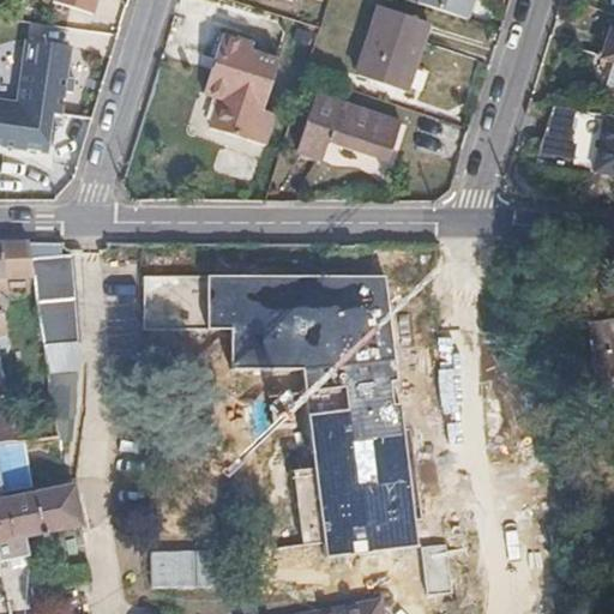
[(94,16),(98,0),(55,0),(54,4),(94,16)]
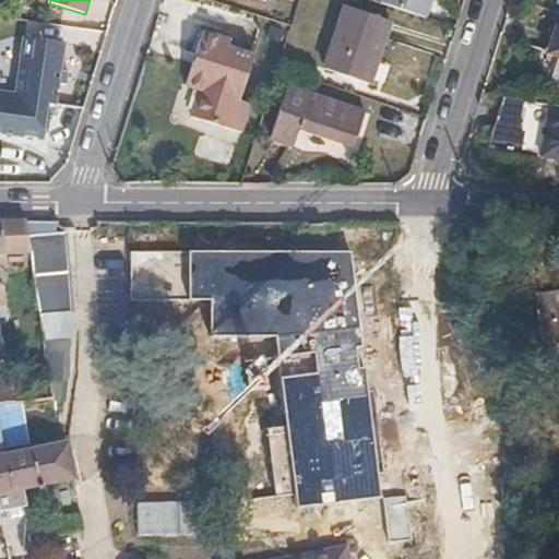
[(381,0),(381,2),(425,18),(430,0),(381,0)]
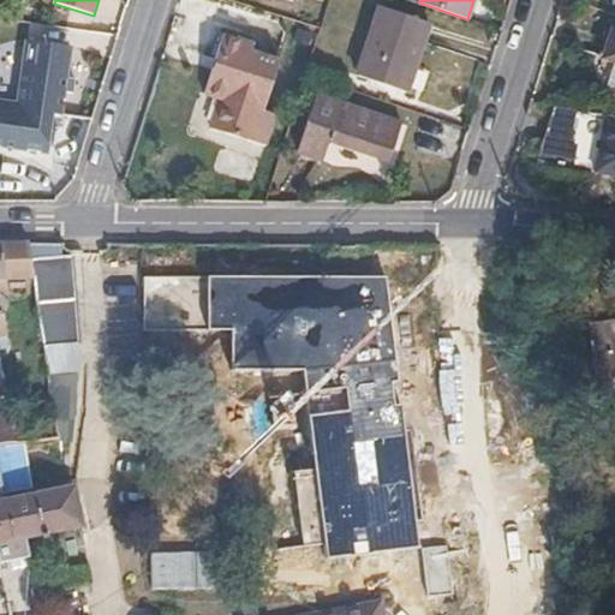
[(358,76),(407,91),(431,22),(381,5),(358,76)]
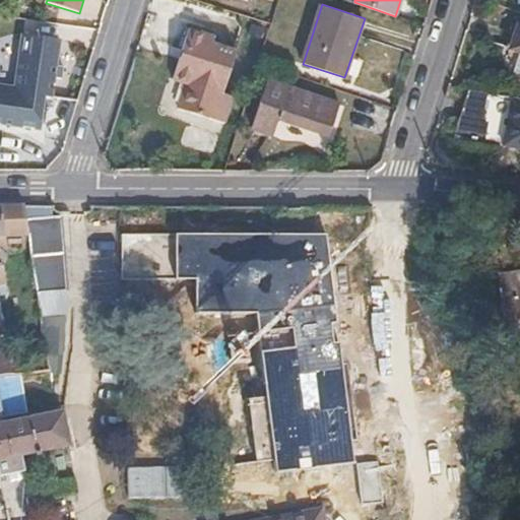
[(519,75),(519,77),(519,23),(510,47),(519,50),(519,75)]
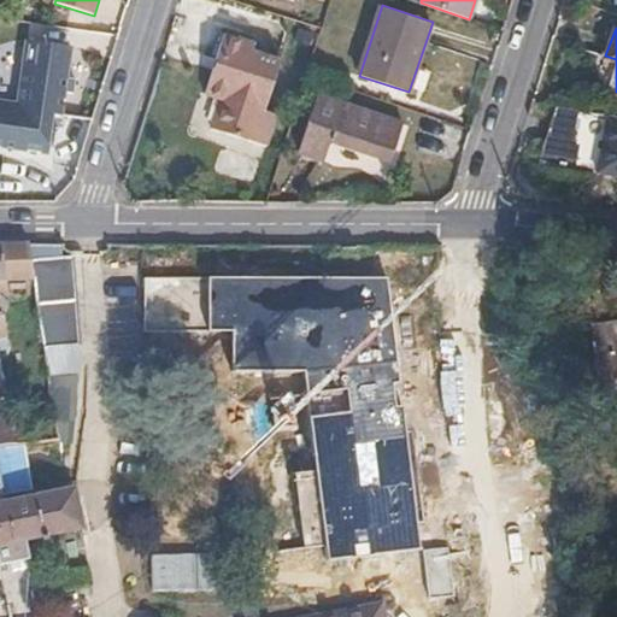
[(221,75),(212,72),(205,94),(219,99),(211,129),(268,147),(276,117),(264,113),(280,63),(252,53),(253,45),(223,35),(216,58),(224,60),(221,75)]
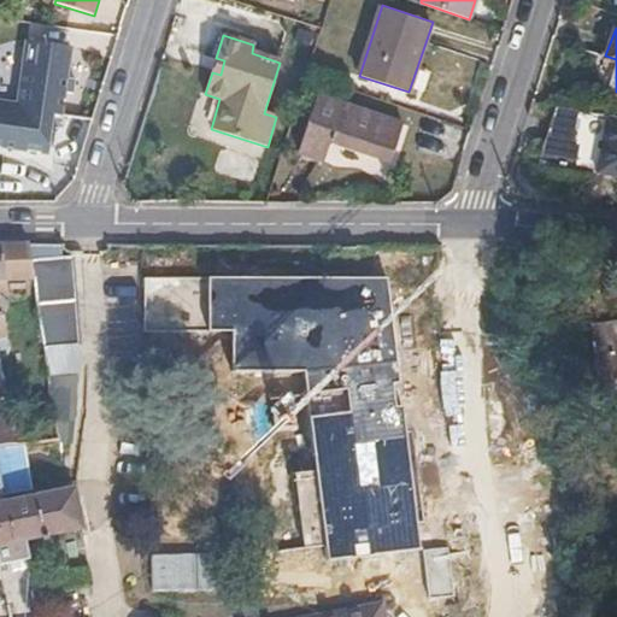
[(23,105),(22,111),(52,116),(60,117),(71,47),(27,41),(23,68),(28,74),(23,105)]
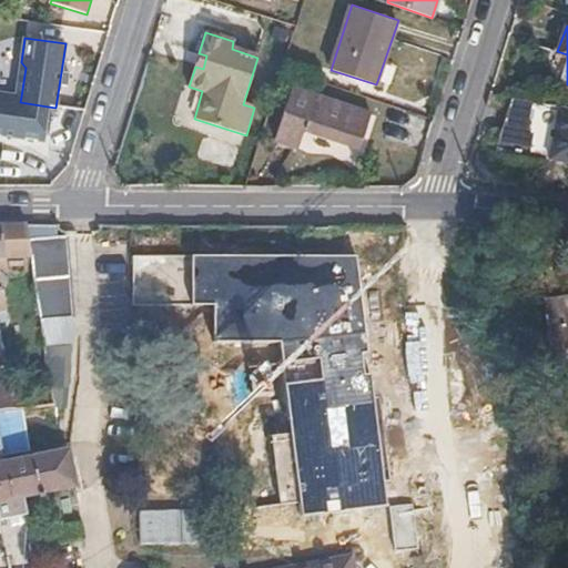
[(206,56),(199,53),(195,67),(203,69),(206,56)]
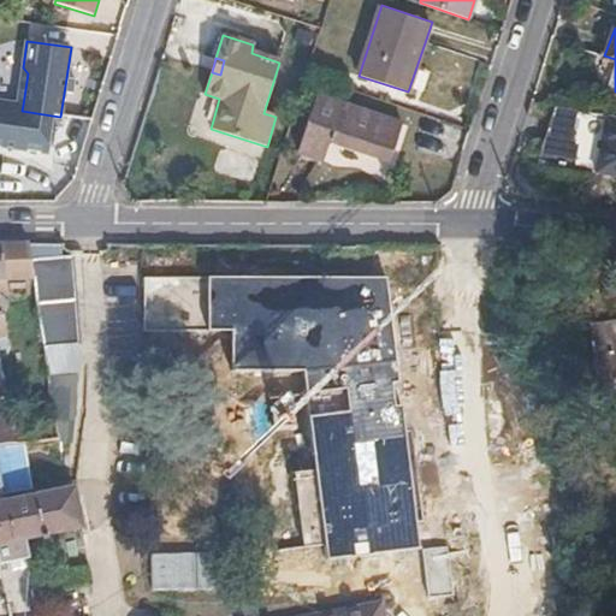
[(342,141),(402,161),(414,124),(317,92),(297,150),(336,163),(342,141)]
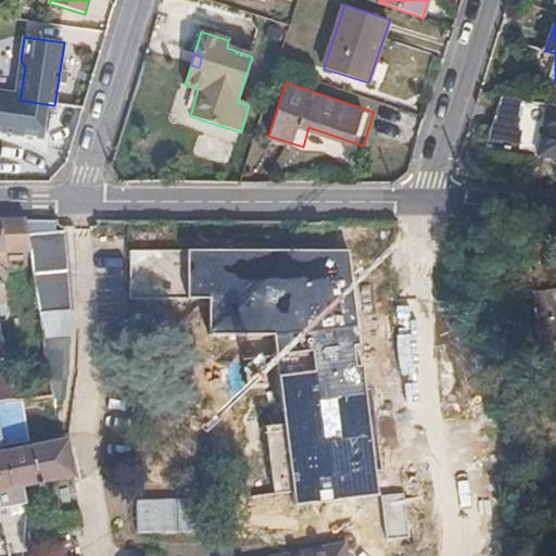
[(0,133),(41,139),(47,104),(20,100),(21,95),(0,91),(0,133)]
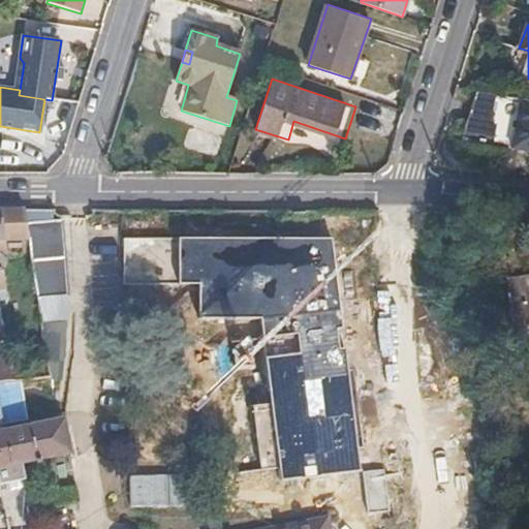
[(492,143),(500,95),(476,90),(468,138),(492,143)]
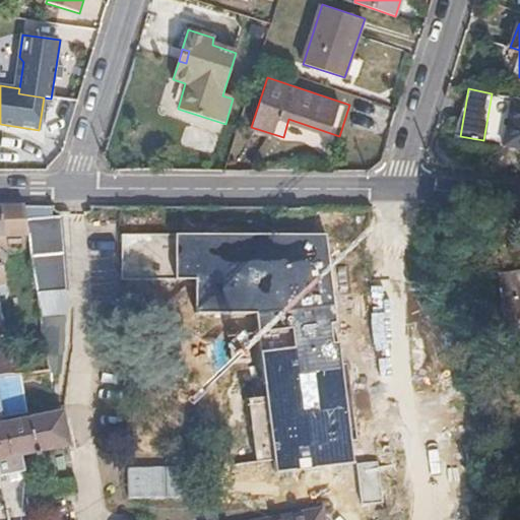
[(519,98),(492,93),(483,140),(519,146),(519,98)]
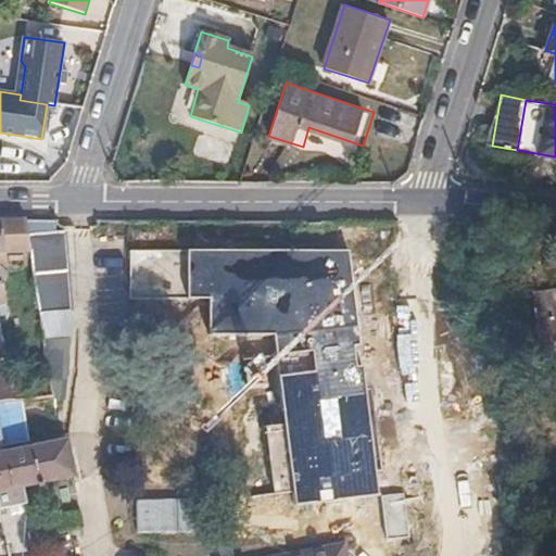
[(0,252),(29,249),(27,234),(25,219),(0,218),(0,252)]
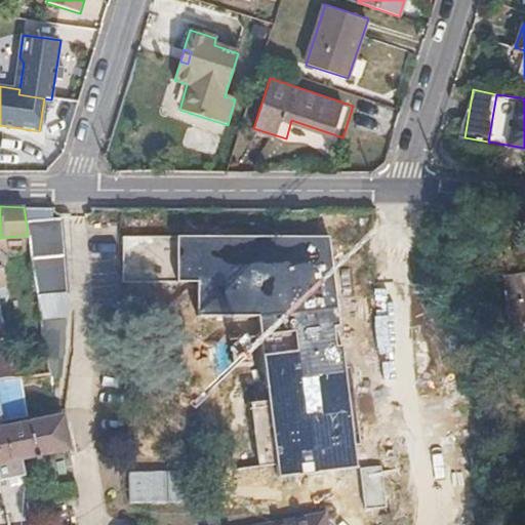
[(62,218),(26,220),(28,235),(37,294),(69,293),(62,218)]
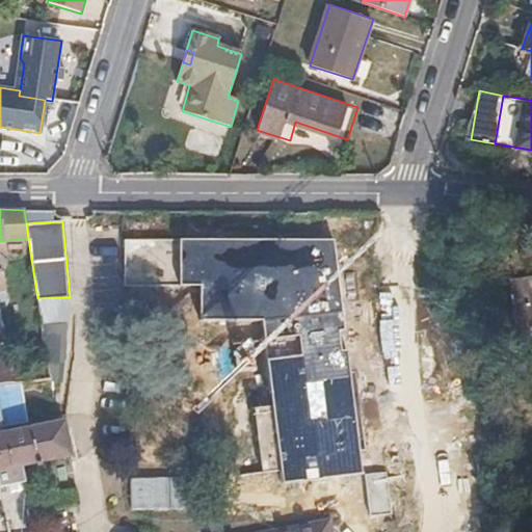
[(531,276),(510,278),(516,341),(531,338),(531,276)]
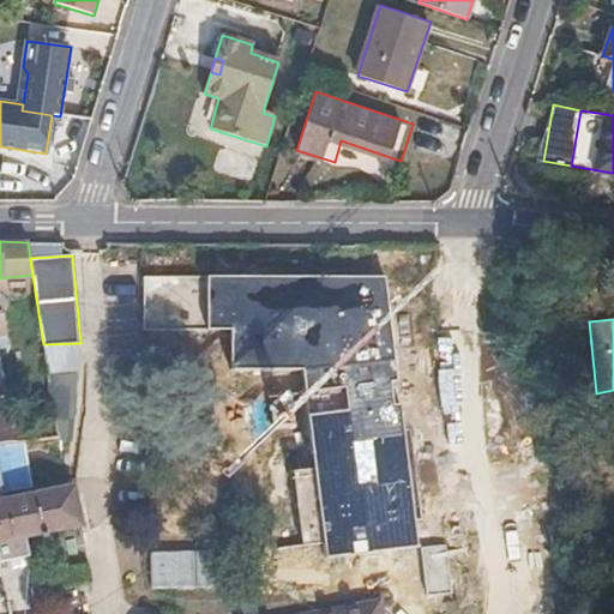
[(0,440),(12,440),(5,392),(0,392),(0,440)]
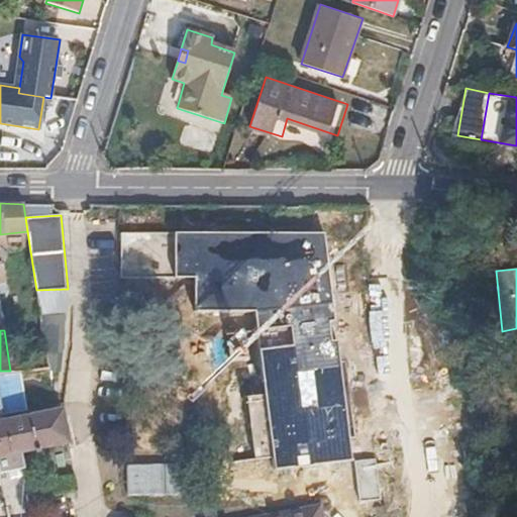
[(0,473),(25,469),(22,451),(71,442),(64,409),(29,415),(23,375),(0,377),(0,473)]
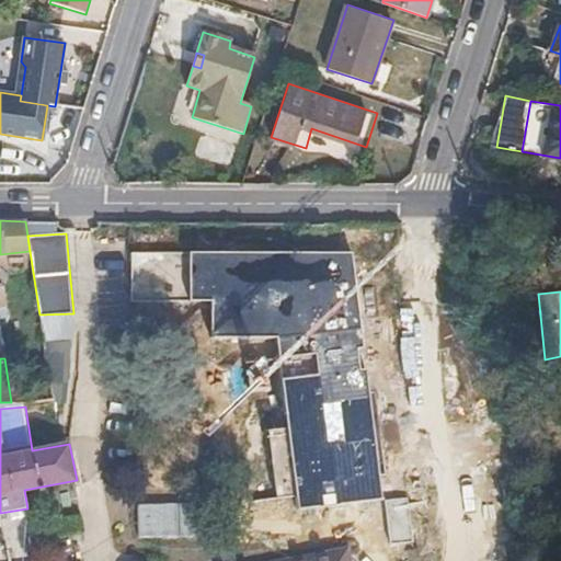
[(354,560),(353,547),(279,560),(354,560)]
